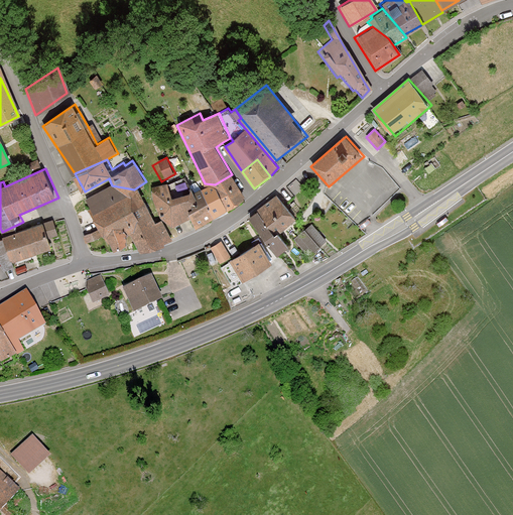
[(189,207),(199,200),(182,172),(149,189),(169,228),(193,218),(189,207)]
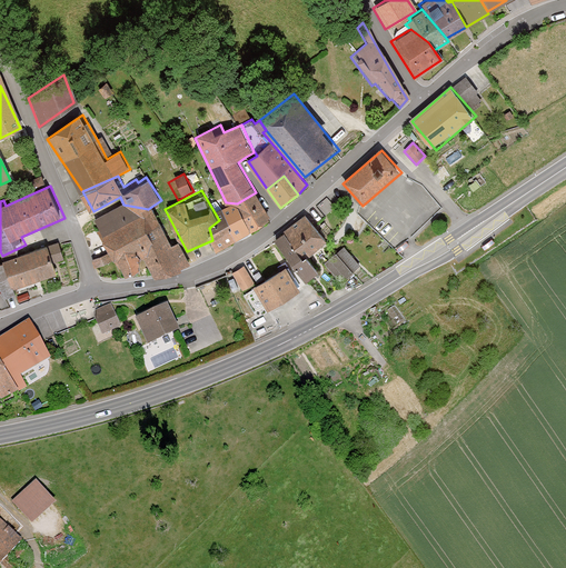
[(239,208),(252,231),(274,219),(256,192),(237,203),(239,208)]
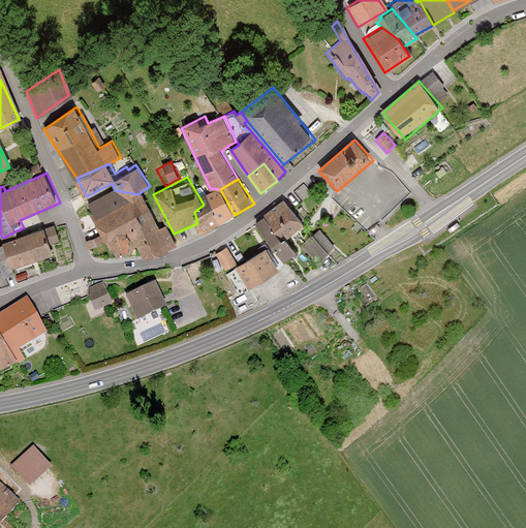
[(149,208),(137,194),(115,190),(87,205),(103,235),(85,242),(88,250),(107,243),(118,259),(137,247),(131,233),(149,208)]
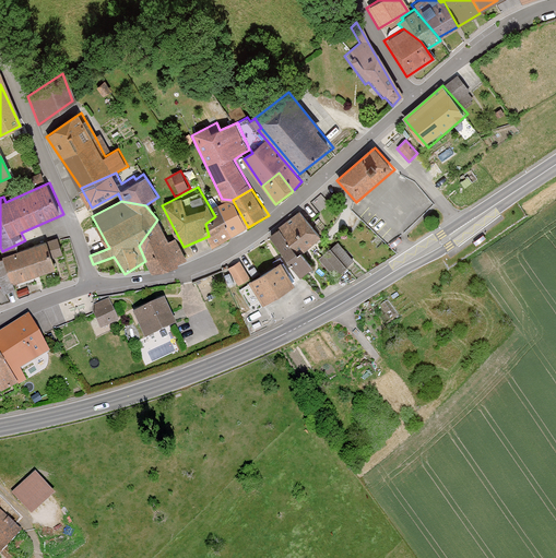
[(221,213),(233,236),(248,227),(235,204),(221,213)]
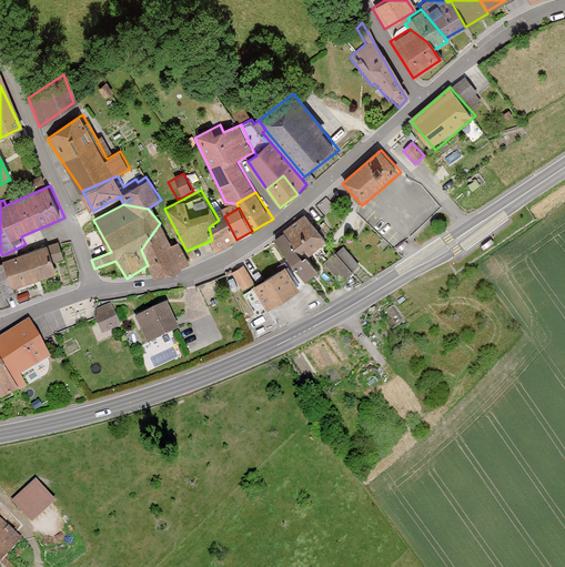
[(311,254),(330,241),(308,211),(286,230),(311,254)]
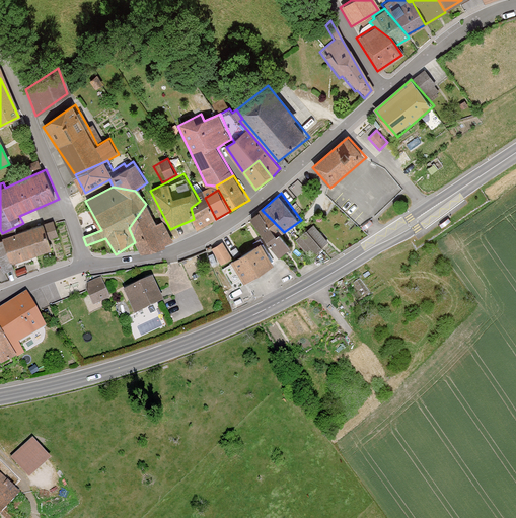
[(191,208),(194,219),(197,230),(216,219),(205,198),(200,201),(191,208)]
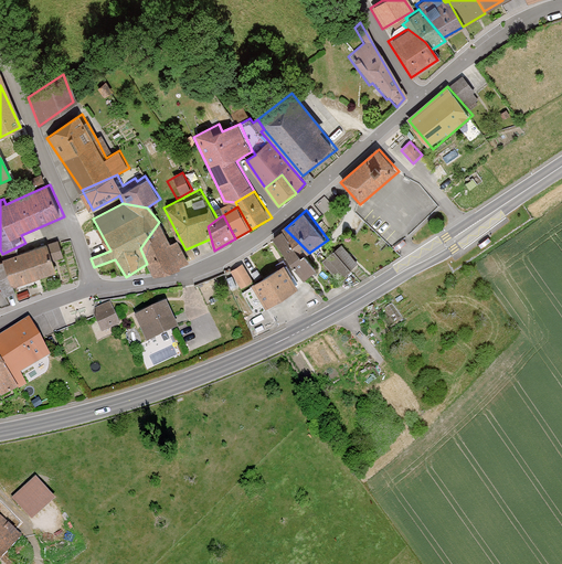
[(140,248),(147,264),(157,278),(191,263),(178,242),(172,244),(159,222),(140,248)]
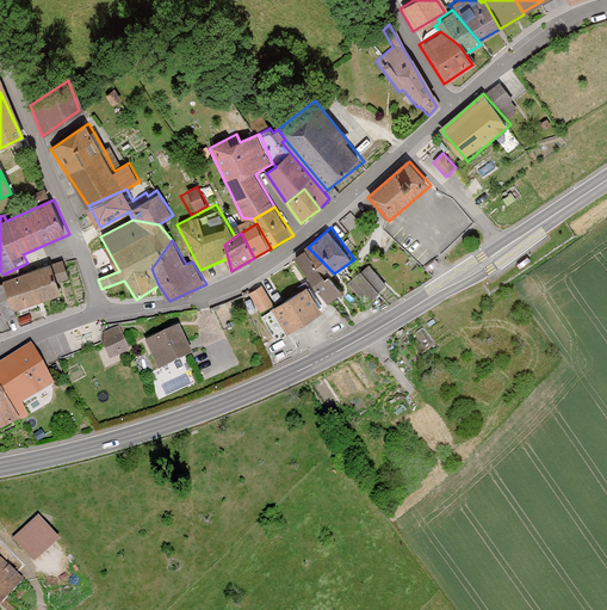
[(308,247),(296,258),(330,302),(347,290),(334,273),(308,247)]
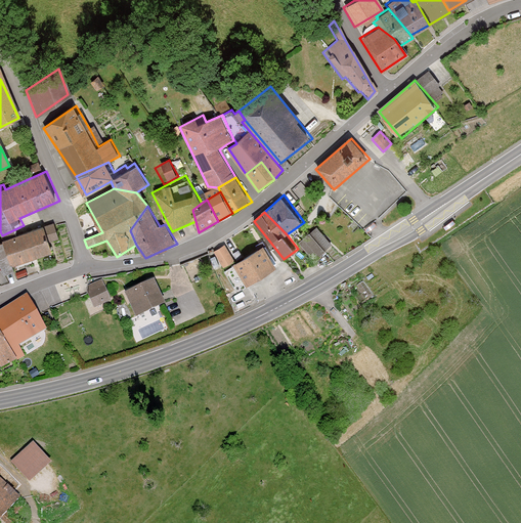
[(6,238),(0,242),(0,266),(4,274),(19,266),(18,263),(55,253),(52,242),(59,238),(54,223),(6,240),(6,238)]
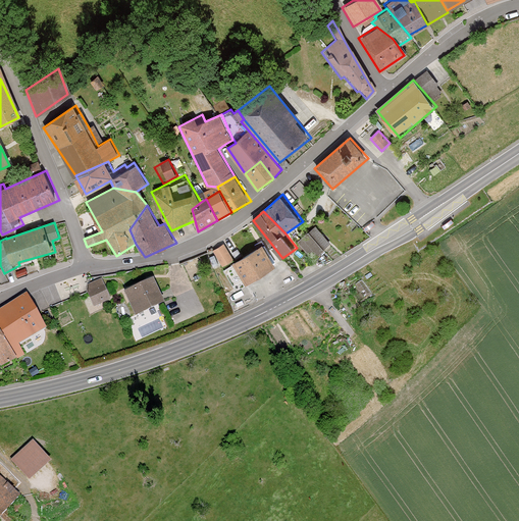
[(311,260),(329,245),(315,226),(297,242),(311,260)]
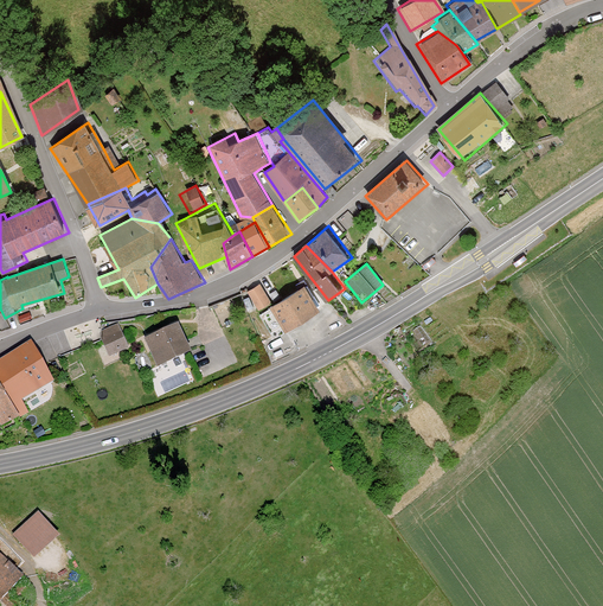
[(261,284),(247,292),(257,312),(271,304),(261,284)]
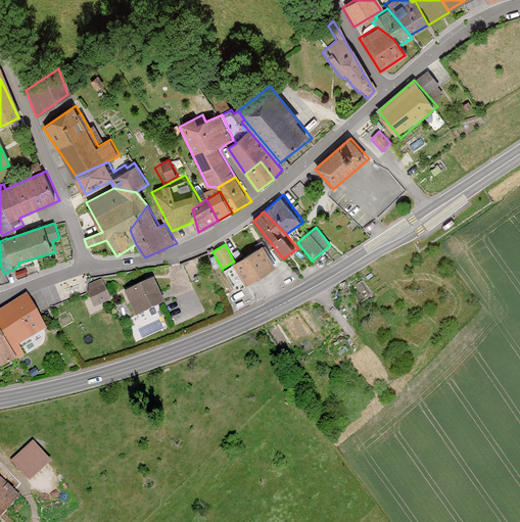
[(235,294),(278,268),(265,246),(222,272),(235,294)]
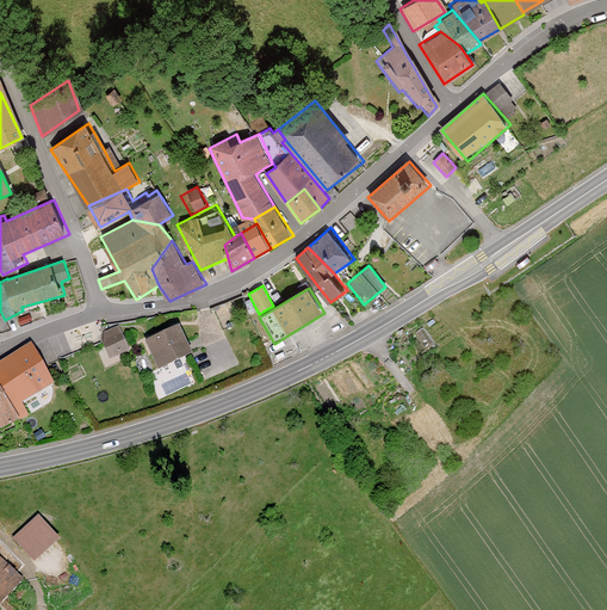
[(110,361),(129,352),(117,327),(98,336),(110,361)]
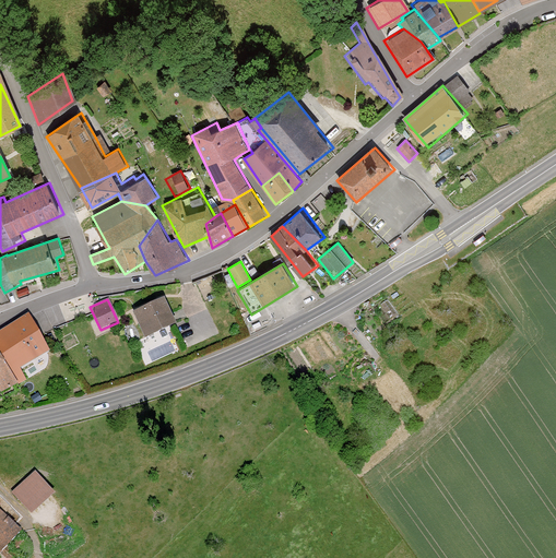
[(146,342),(180,327),(168,299),(134,313),(146,342)]
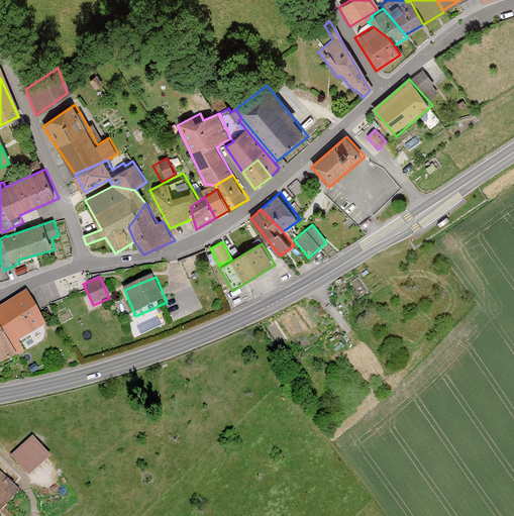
[(62,300),(53,282),(40,287),(49,306),(62,300)]
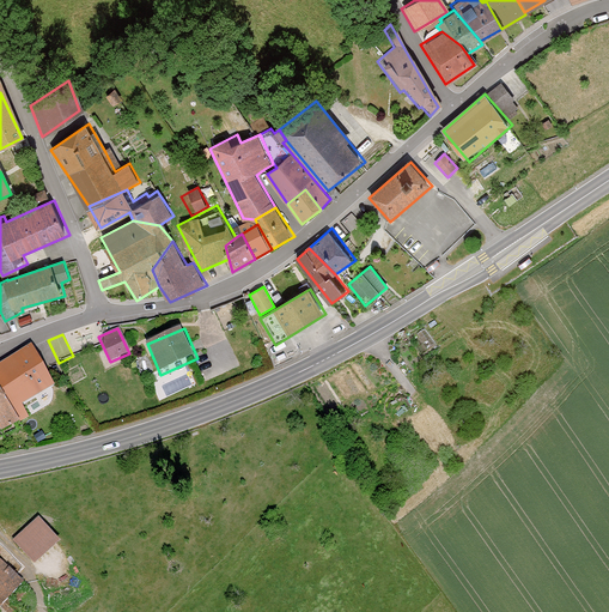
[(58,385),(31,344),(0,364),(0,399),(19,425),(29,420),(23,407),(58,385)]
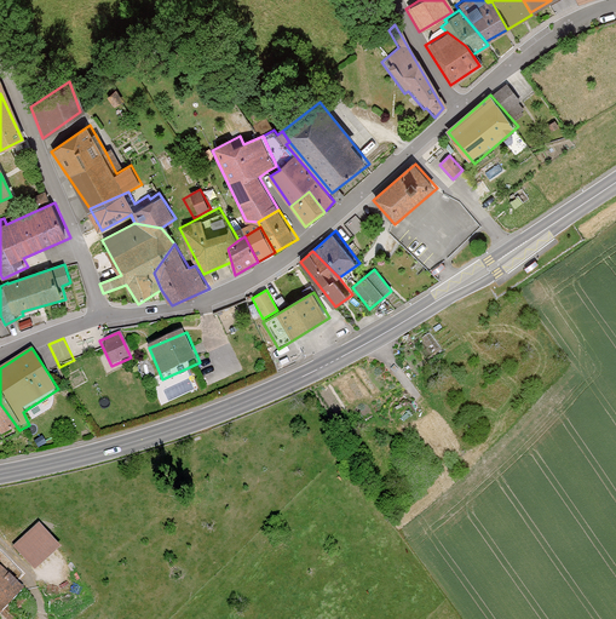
[(0,440),(19,430),(0,403),(0,440)]
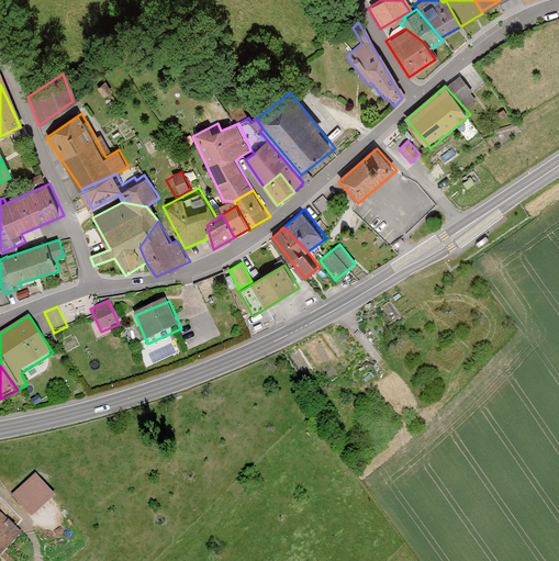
[(35,474),(12,497),(33,519),(57,496),(35,474)]
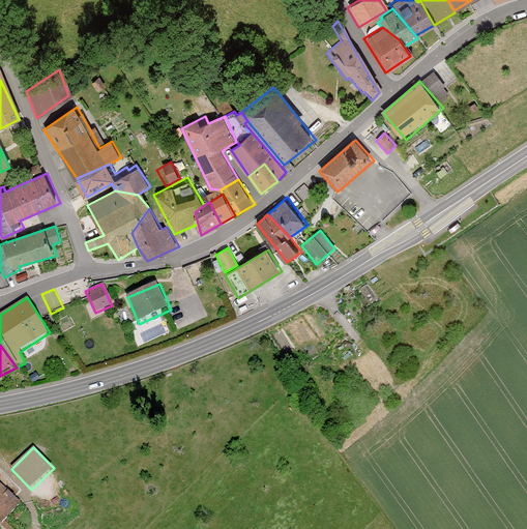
[(0,509),(8,500),(0,493),(0,527),(3,524),(0,521),(0,509)]
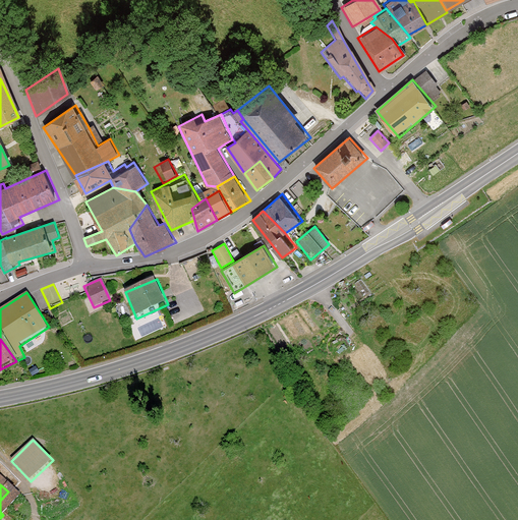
[(16,516),(23,508),(15,502),(8,509),(16,516)]
